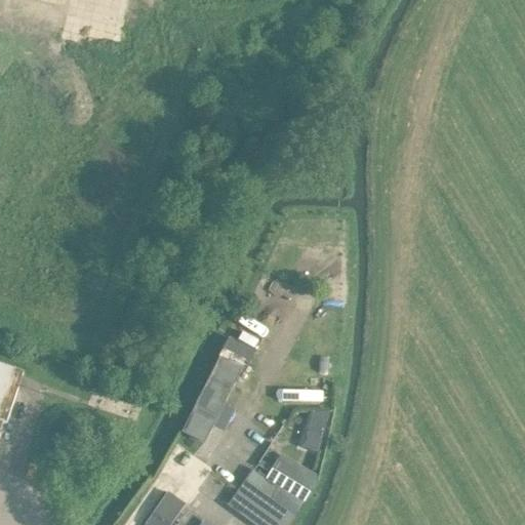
[(204,442),(240,370),(219,360),(184,432),(204,442)]
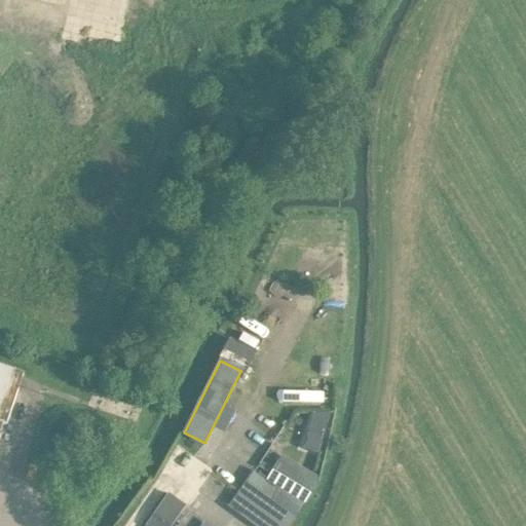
[(0,365),(0,428),(2,422),(5,423),(23,372),(0,365)]
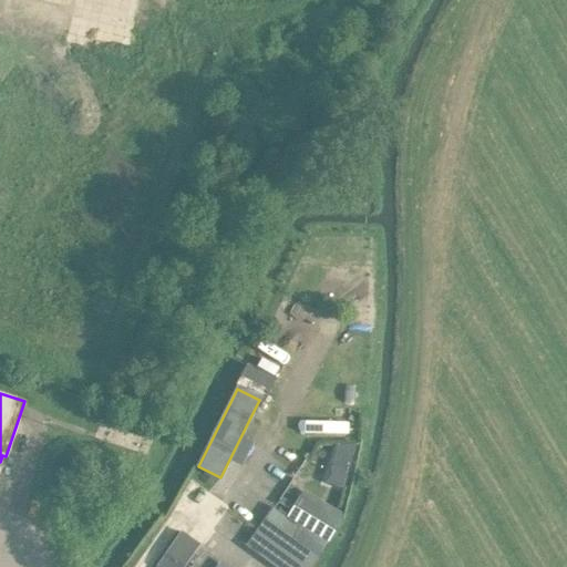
[(323,482),(342,487),(354,444),(334,445),(323,482)]
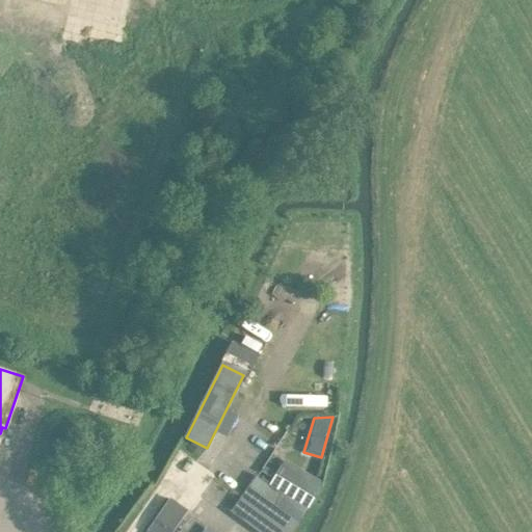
[(272,453),(263,472),(274,478),(284,458),(272,453)]
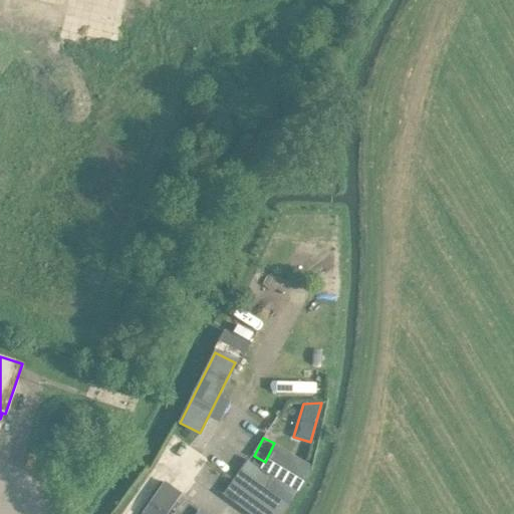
[(314,470),(276,446),(261,469),(297,494),(312,472),(314,470)]
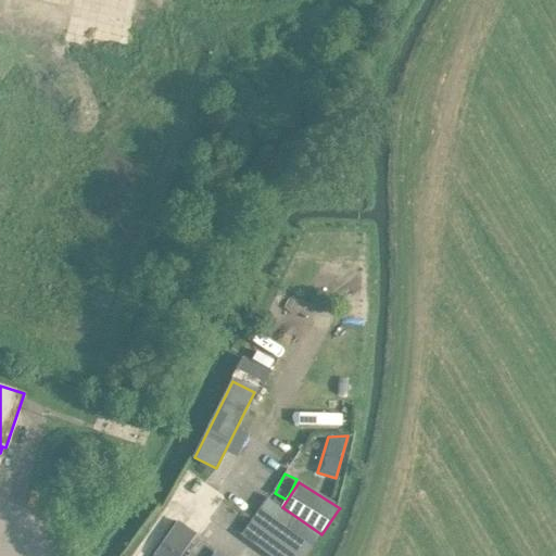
[(268,497),(253,521),(301,555),(305,555),(321,534),(282,507),(268,497)]
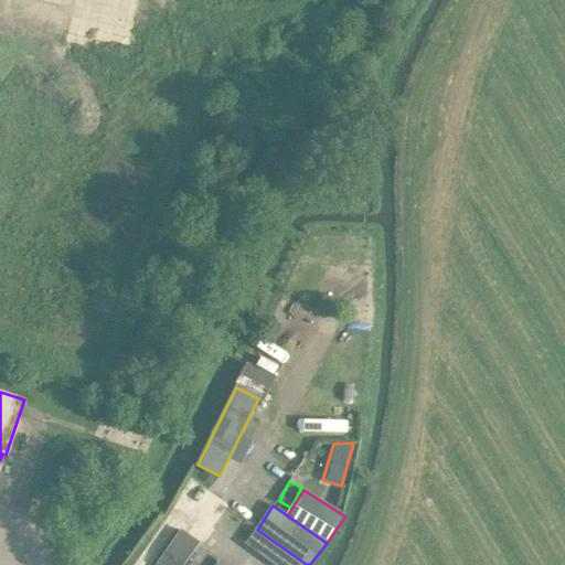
[(180,530),(155,564),(183,564),(199,543),(180,530)]
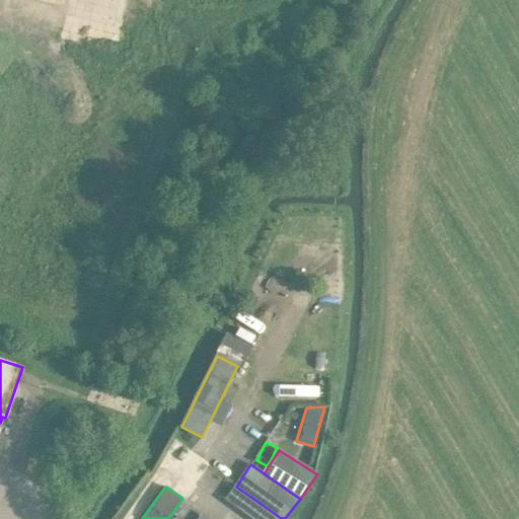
[(251,518),(281,518),(236,487),(226,500),(251,518)]
